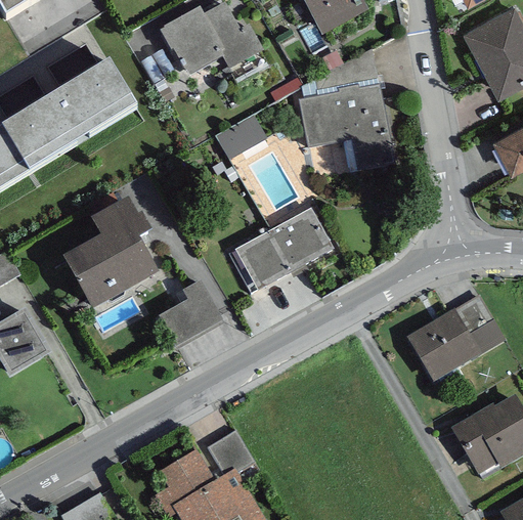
[(0,0),(0,4),(7,17),(37,0),(0,0)]
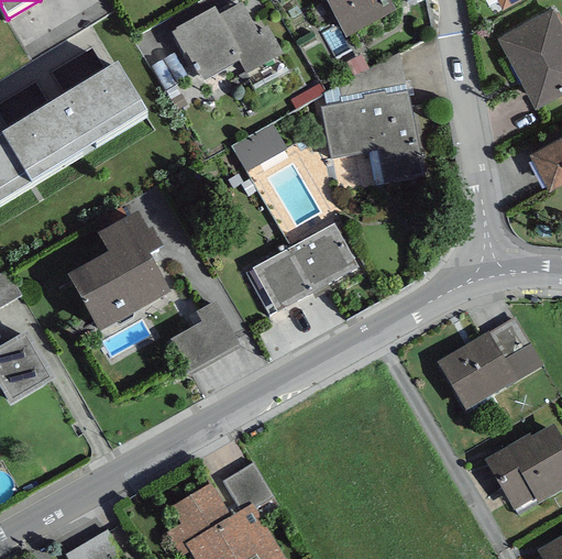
[(326,0),(346,37),(397,11),(390,0),(326,0)]
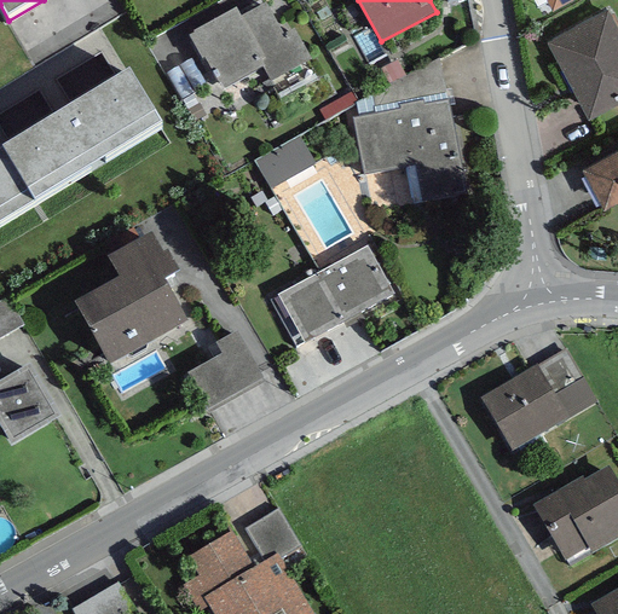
[(237,6),(194,30),(195,33),(189,35),(203,61),(204,59),(219,84),(221,82),(224,87),(264,65),(271,80),(312,58),(295,28),(288,32),(289,34),(286,35),(267,1),(242,16),(237,6)]
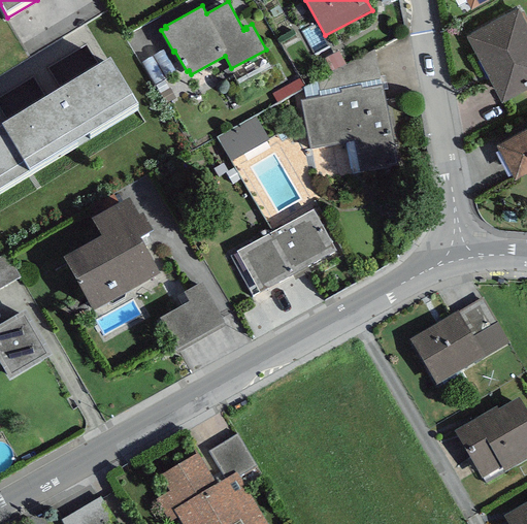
[(526,19),(518,2),(466,31),(503,96),(526,84),(526,19)]
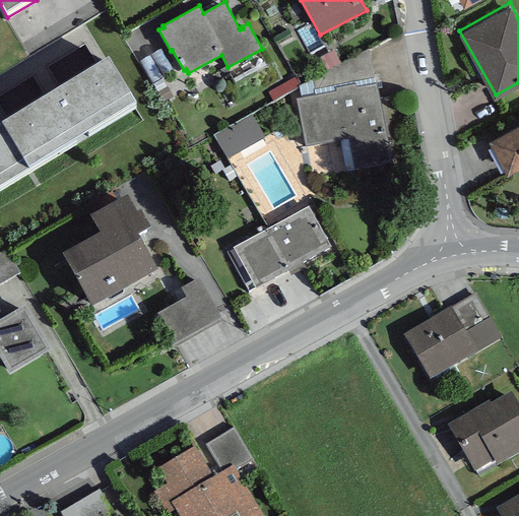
[(334,49),(321,55),(328,69),(340,62),(334,49)]
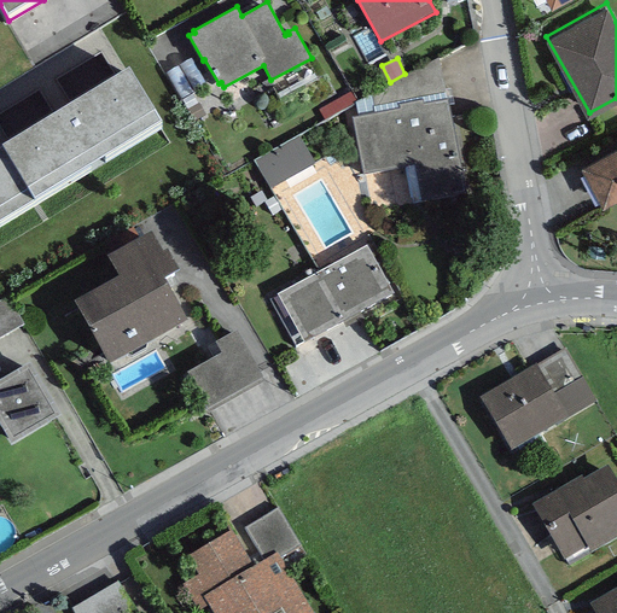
[(4,150),(35,205),(164,127),(129,74),(4,150)]
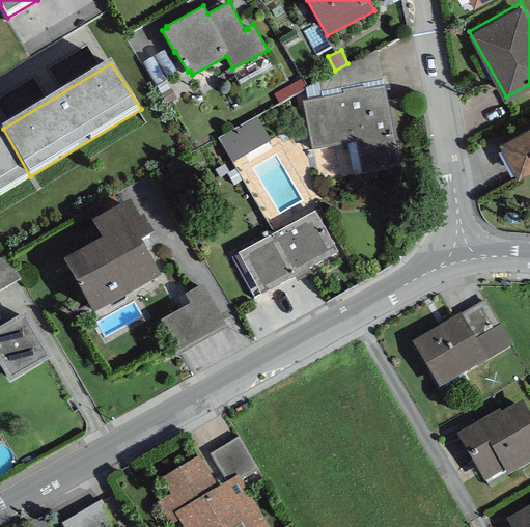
[(304,75),(274,92),(279,101),(306,85),(308,84),(304,75)]
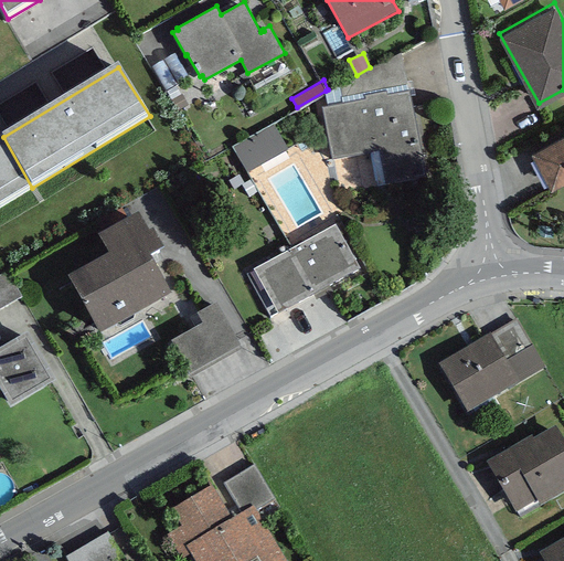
[(410,88),(407,82),(342,95),(343,102),(410,88)]
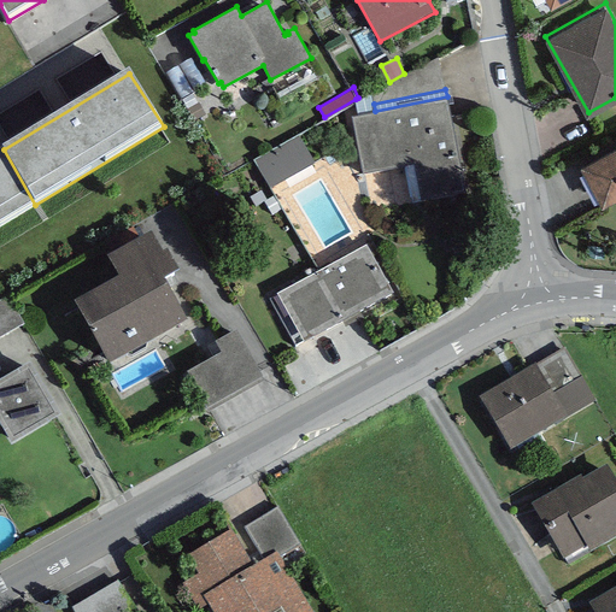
[(374,104),(371,90),(358,98),(356,99),(358,115),(375,111),(374,104)]
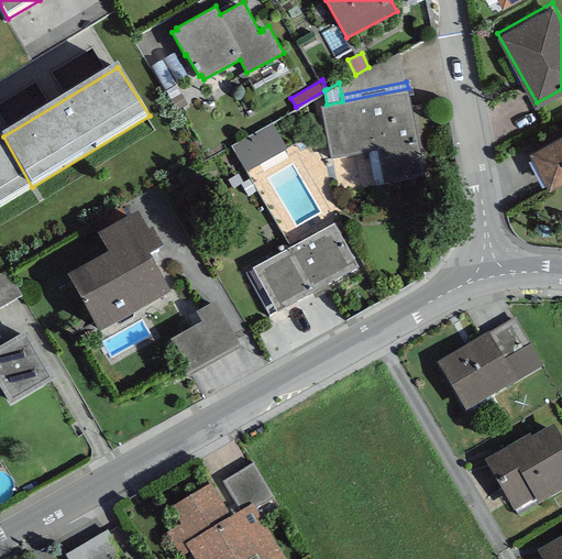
[(327,105),(321,106),(331,157),(370,150),(376,184),(425,175),(408,88),(342,101),(327,105)]
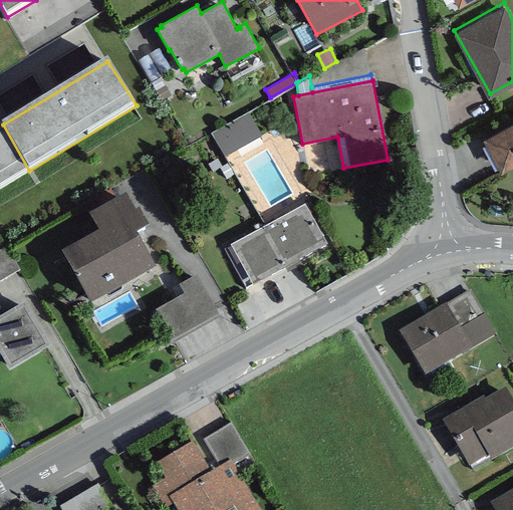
[(249,111),(212,132),(225,155),(262,135),(249,111)]
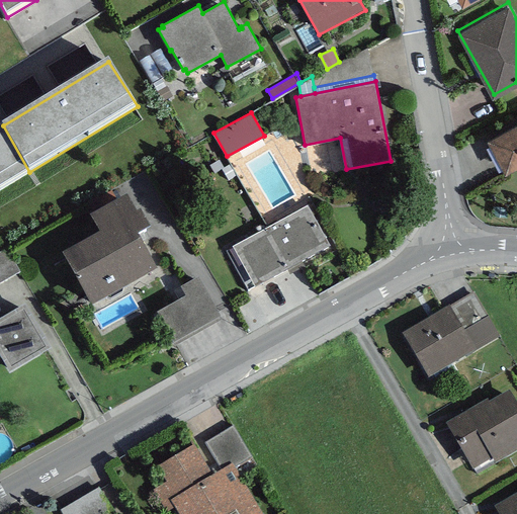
[(516,120),(489,136),(507,170),(516,164),(516,120)]
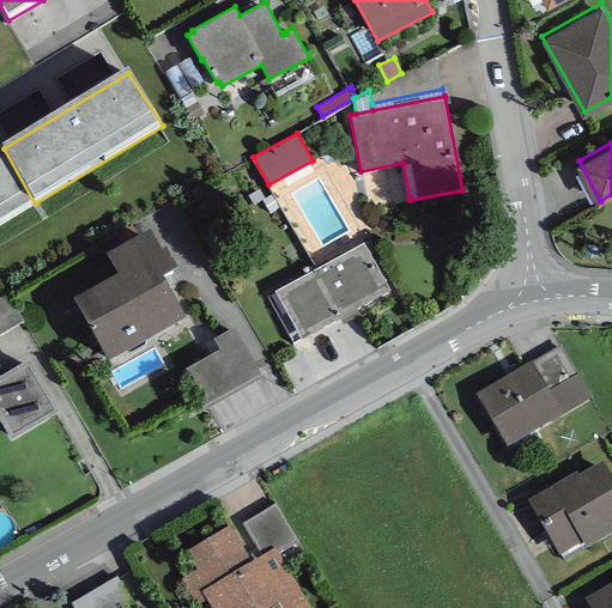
[(0,225),(35,204),(4,149),(0,151),(0,225)]
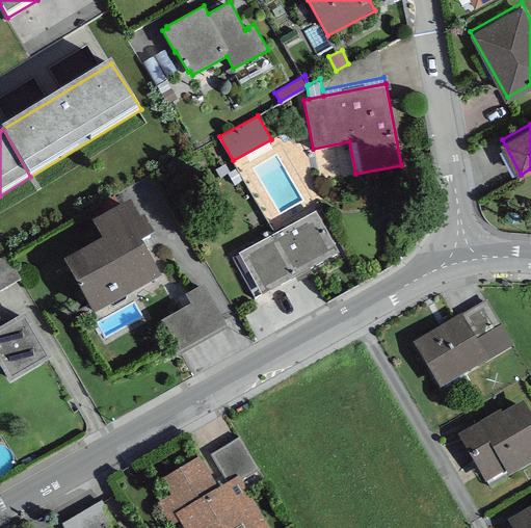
[(141,220),(130,201),(93,220),(103,240),(64,261),(95,316),(162,280),(141,242),(154,236),(144,218),(141,220)]
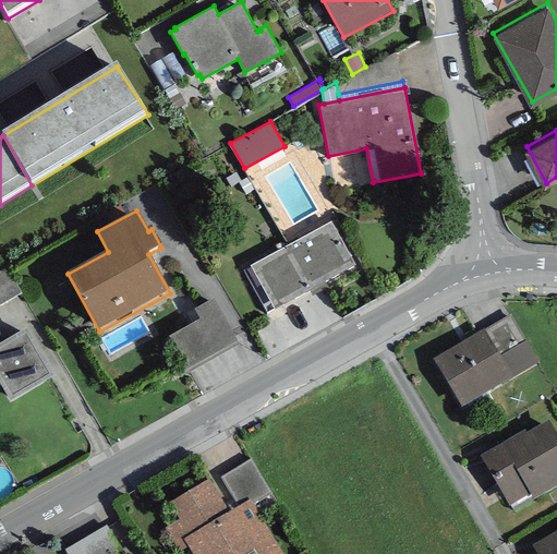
[(331,220),(244,268),(267,311),(274,308),(275,311),(311,291),(313,294),(359,269),(331,220)]
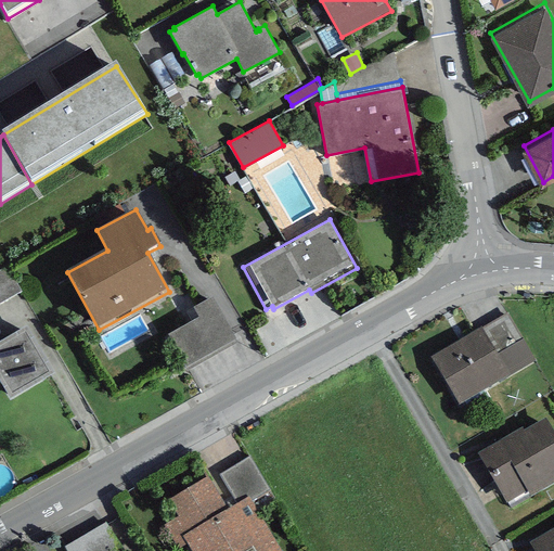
[(8,264),(0,267),(0,302),(22,290),(8,264)]
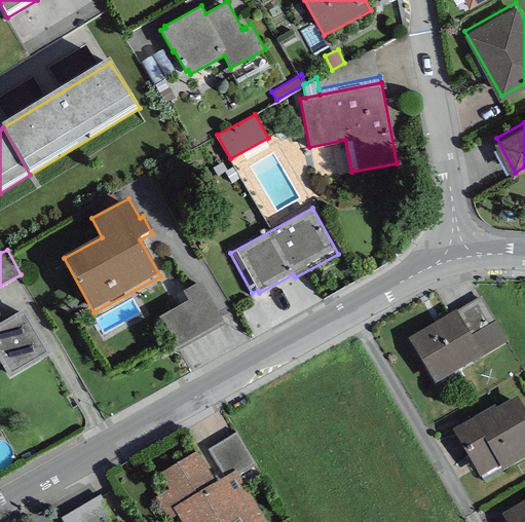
[(225,323),(202,281),(184,290),(189,300),(159,317),(176,348),(225,323)]
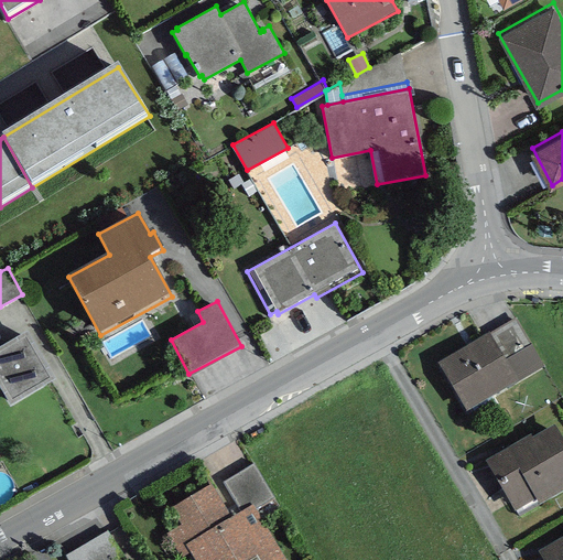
[(517,315),(490,331),(507,357),(532,342),(517,315)]
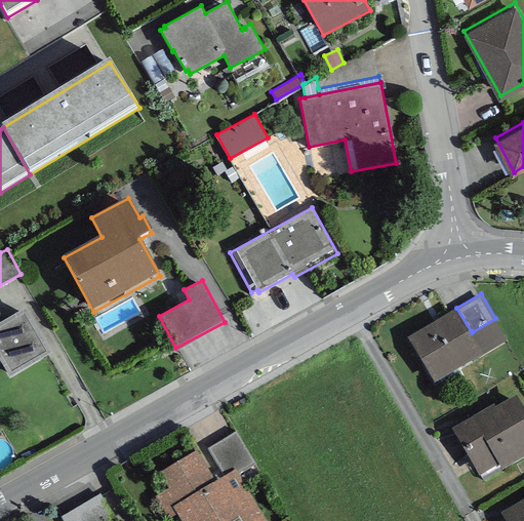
[(26,308),(0,323),(0,362),(9,378),(52,353),(26,308)]
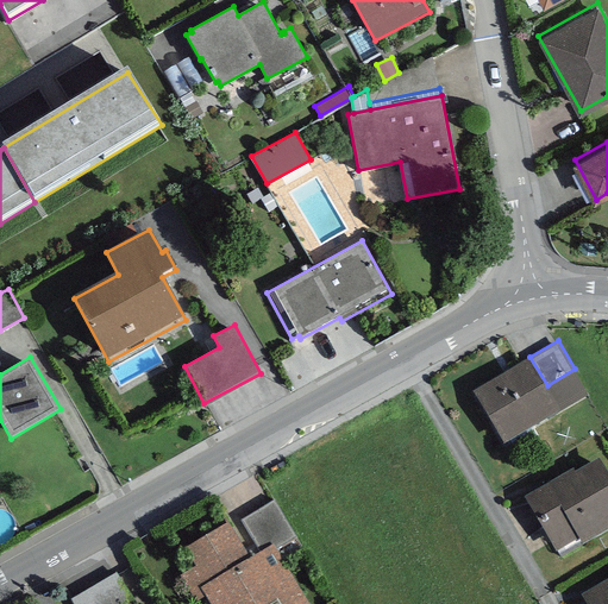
[(530,357),(472,390),(503,442),(589,394),(575,369),(547,385),(530,357)]
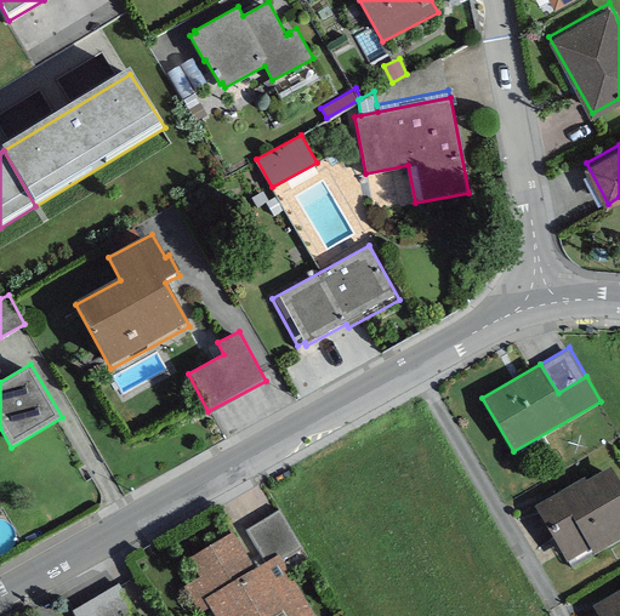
[(585,475),(536,506),(572,565),(593,552),(595,554),(619,539),(619,482),(610,467),(589,480),(585,475)]
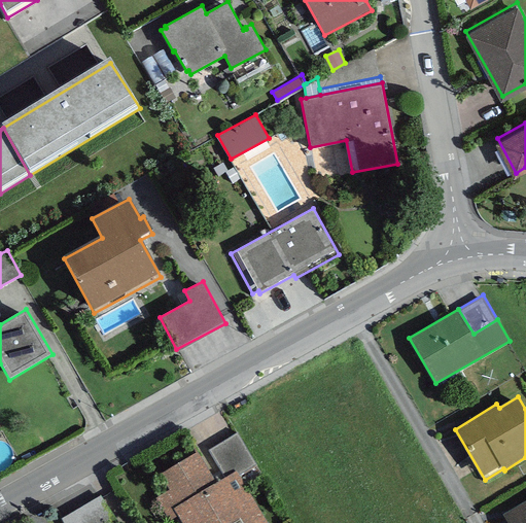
[(209,448),(226,476),(237,469),(239,474),(256,463),(238,431),(209,448)]
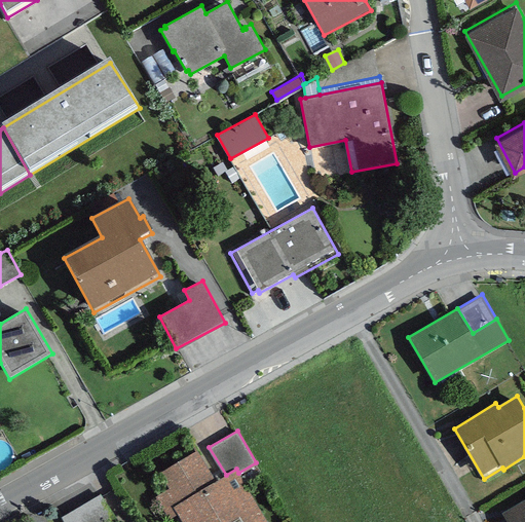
[(198,449),(163,470),(159,473),(169,488),(156,495),(170,518),(178,513),(183,521),(268,521),(238,473),(236,469),(226,475),(217,480),(198,449)]
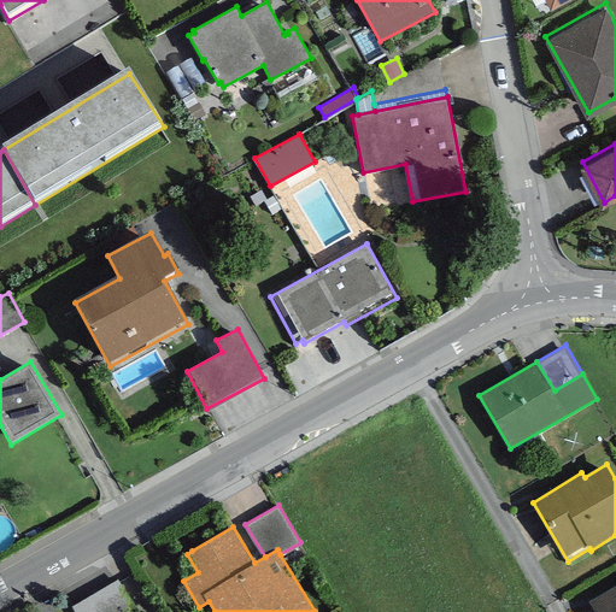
[(138,611),(117,577),(71,605),(76,611),(138,611)]
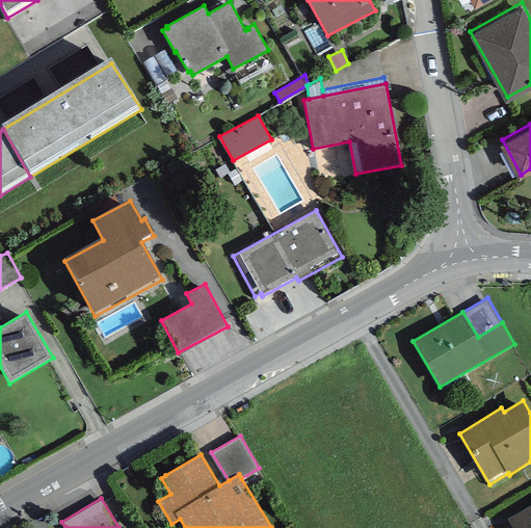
[(530,505),(508,519),(513,527),(530,527),(530,505)]
